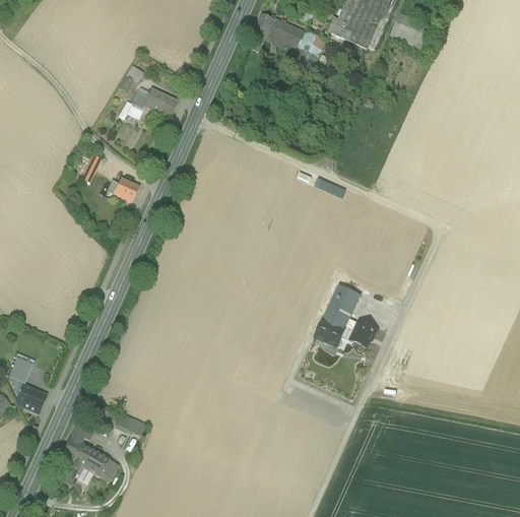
[(331,33),(331,34),(367,49),(368,47),(388,0),(346,0),(337,19),(331,33)]
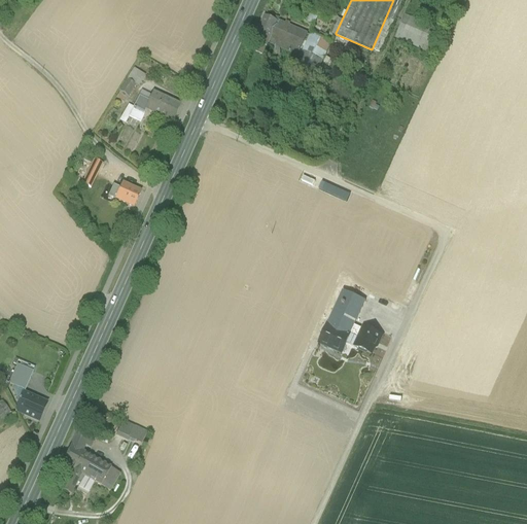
[(393,0),(373,47),(380,50),(402,0),(393,0)]
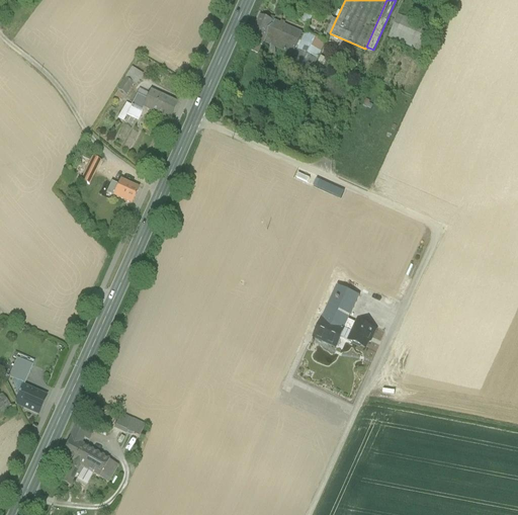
[(401,11),(393,29),(424,45),(433,26),(401,11)]
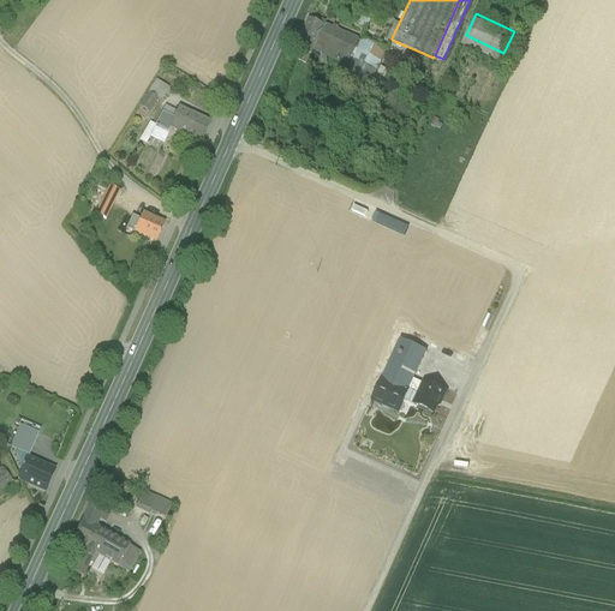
[(323,23),(309,17),(306,23),(321,29),(323,23)]
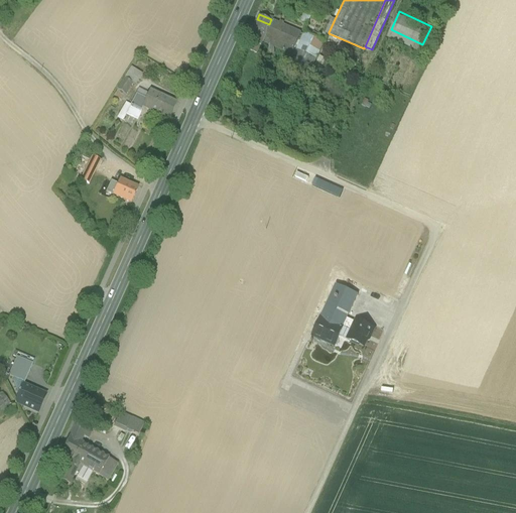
[(333,18),(327,31),(329,32),(335,19),(333,18)]
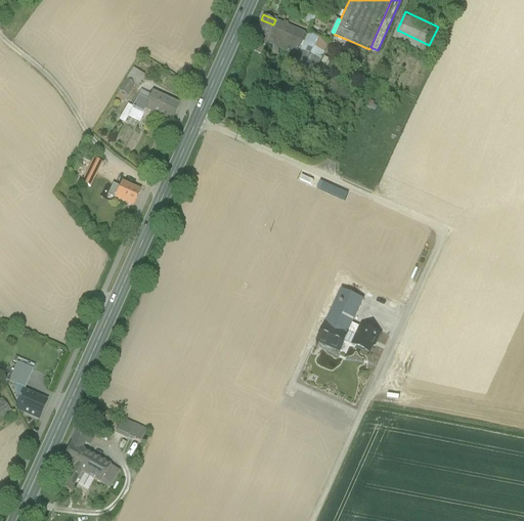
[(273,25),(261,19),(252,38),(264,44),(269,34),(273,25)]
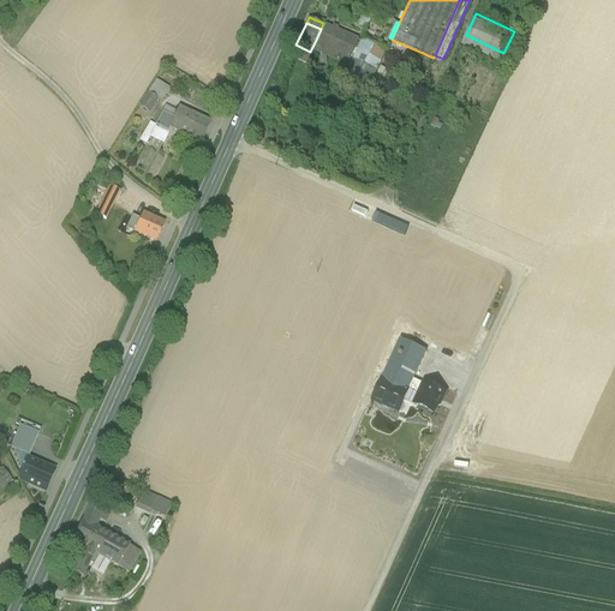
[(339,30),(323,23),(321,29),(316,40),(332,47),(339,30)]
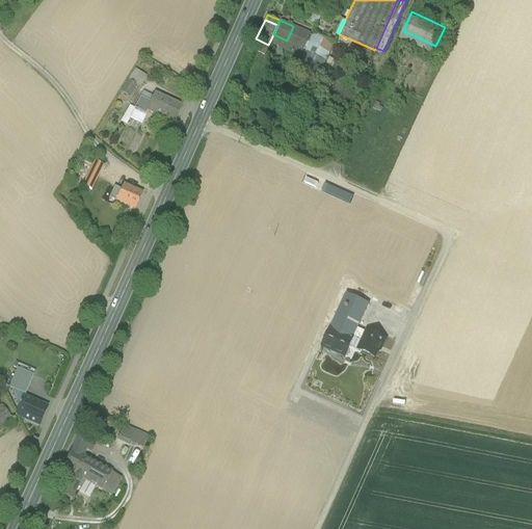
[(293,26),(287,41),(284,47),(299,53),(309,32),(293,26)]
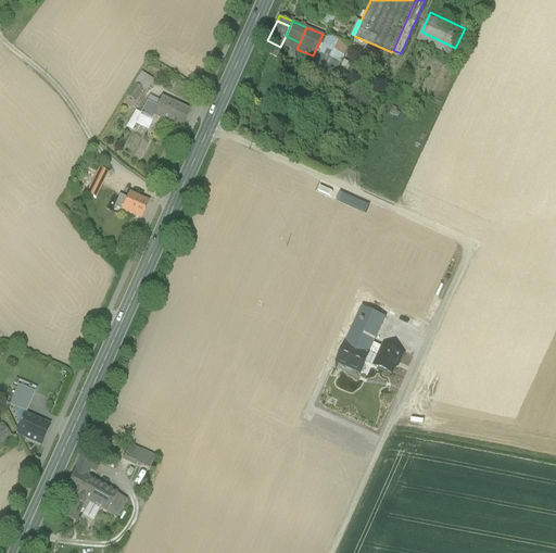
[(326,37),(312,68),(324,74),(342,34),(328,28),(325,36),(326,37)]
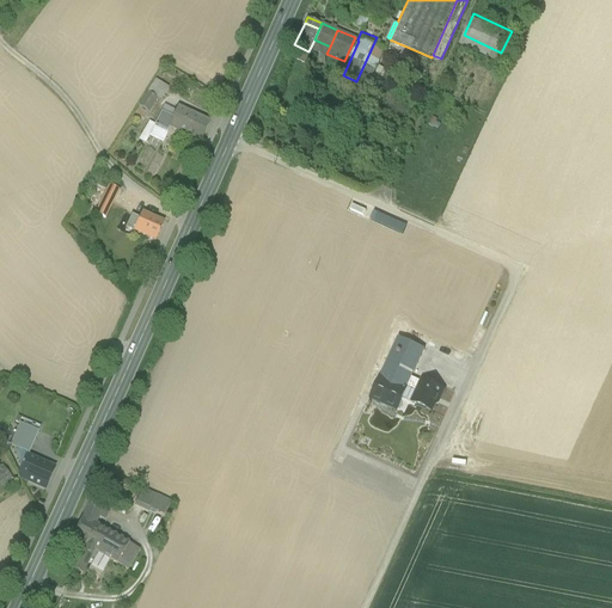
[(378,38),(357,83),(365,85),(385,42),(378,38)]
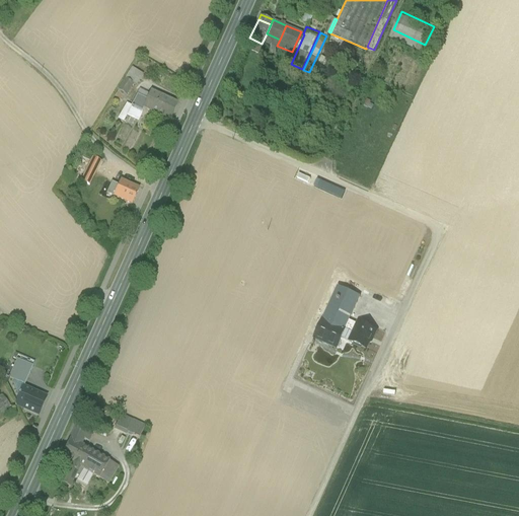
[(133,64),(128,71),(139,78),(143,70),(133,64)]
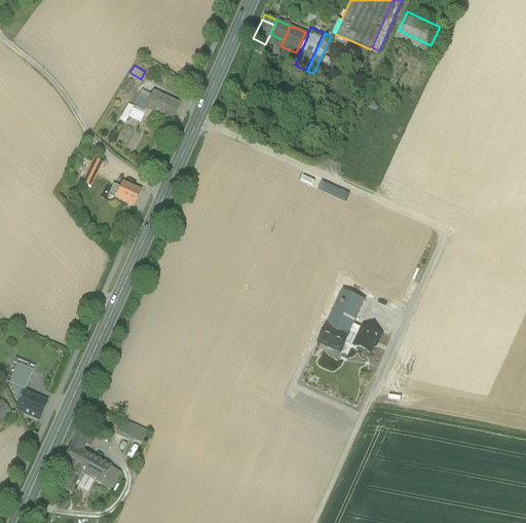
[(141,79),(129,72),(125,78),(134,83),(137,85),(141,79)]
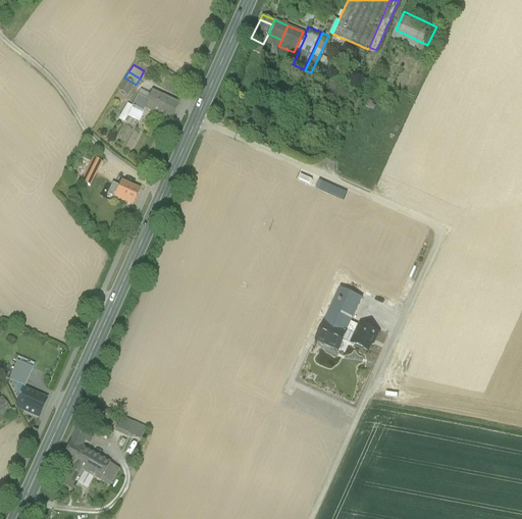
[(133,83),(124,78),(118,89),(125,94),(133,83)]
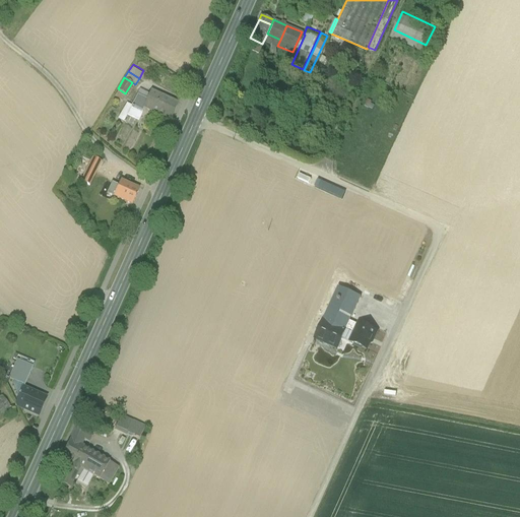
[(125,93),(118,88),(114,95),(121,100),(125,93)]
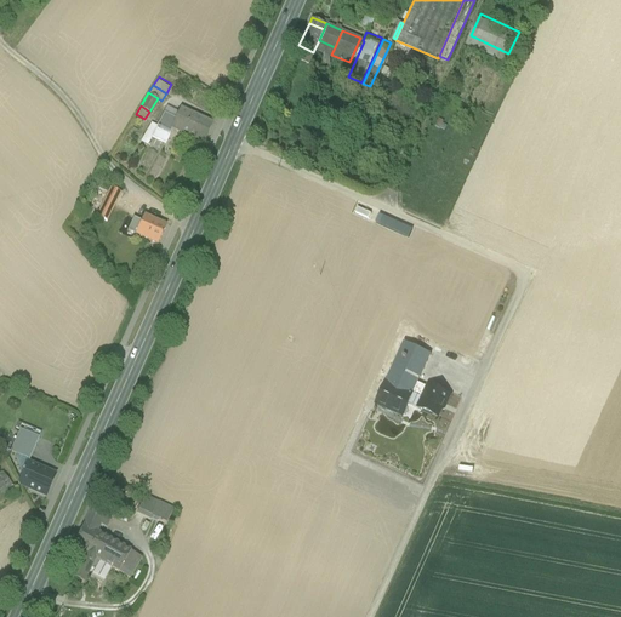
[(212,121),(180,107),(174,116),(163,112),(155,124),(157,125),(155,126),(158,127),(158,126),(169,132),(171,127),(203,141),(212,121)]
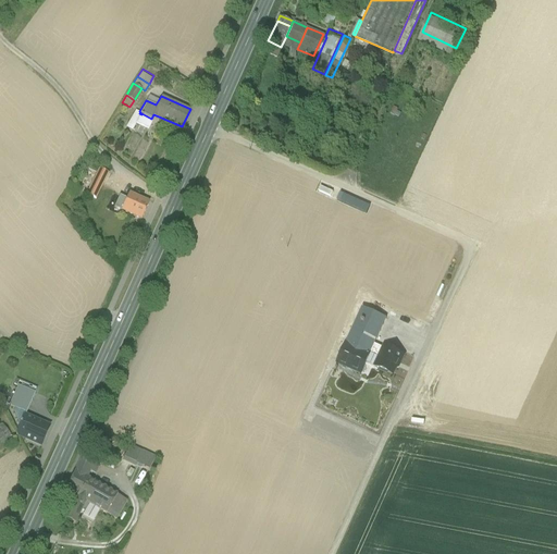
[(135,109),(130,118),(135,121),(139,113),(140,112),(139,111),(135,109)]
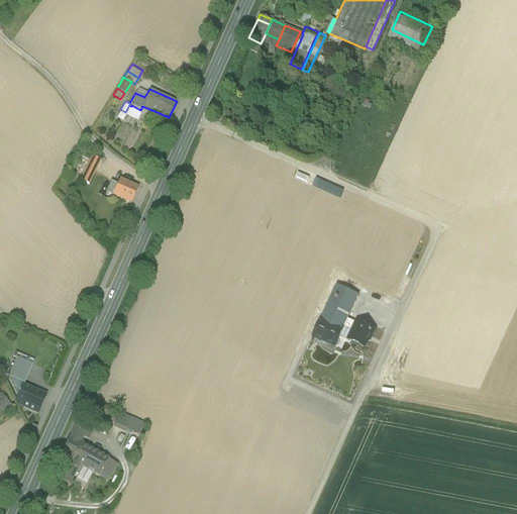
[(129,105),(125,112),(136,118),(140,110),(131,105),(131,106),(129,105)]
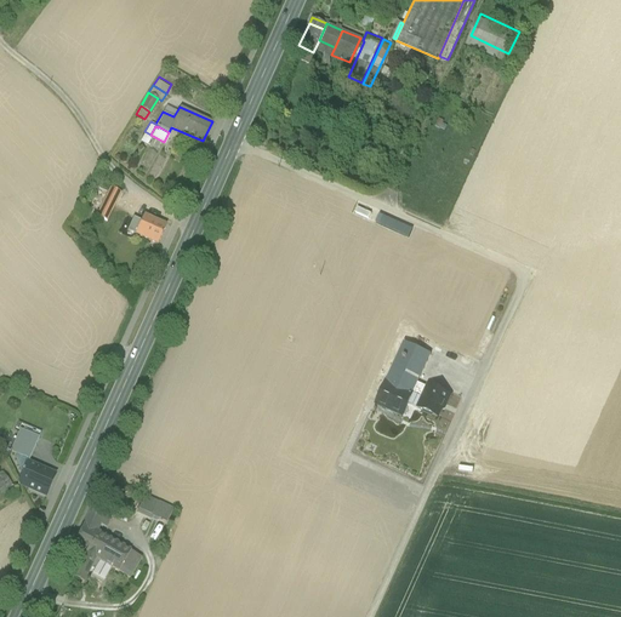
[(146,143),(151,135),(144,131),(140,140),(146,143)]
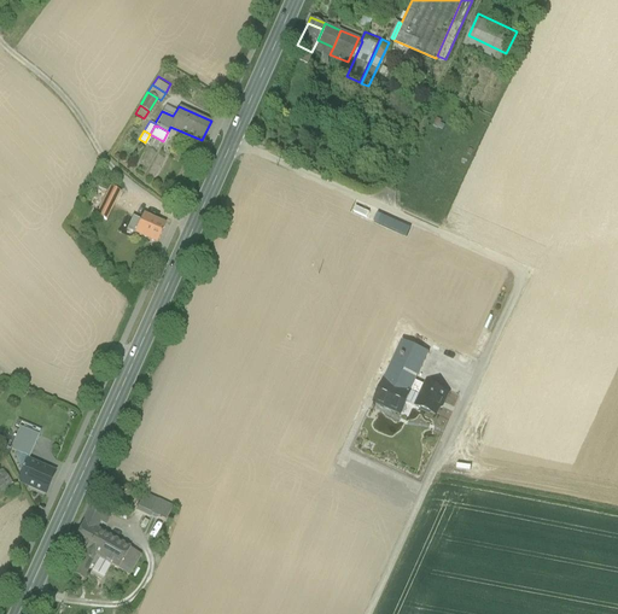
[(116,203),(104,197),(95,214),(109,220),(116,203)]
